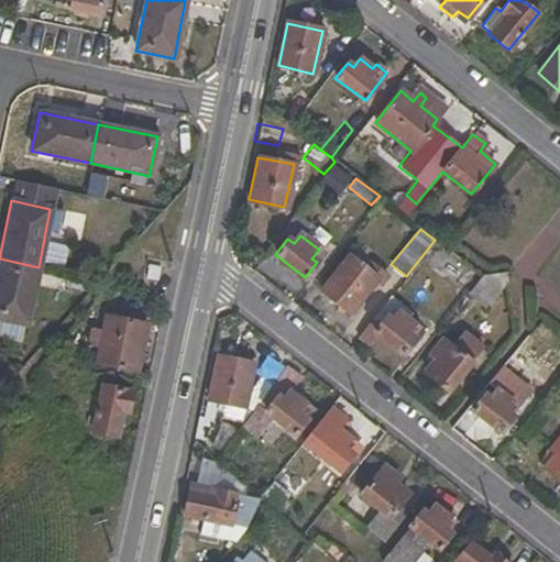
[(374,282),(379,284),(386,275),(369,262),(364,268),(349,256),(320,291),(350,312),(374,282)]
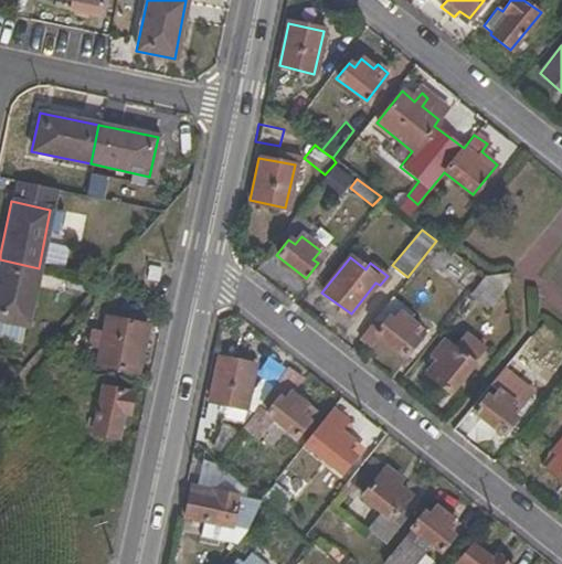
[(0,321),(27,328),(39,268),(0,259),(0,321)]
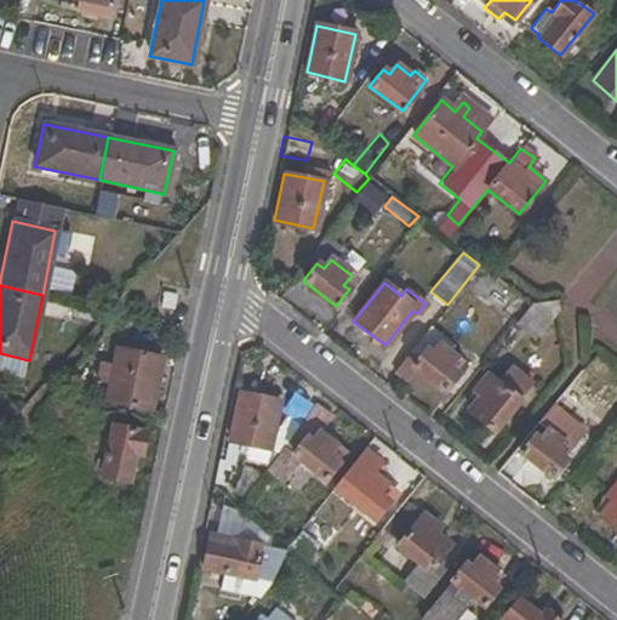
[(536,336),(558,310),(556,303),(529,305),(515,320),(536,336)]
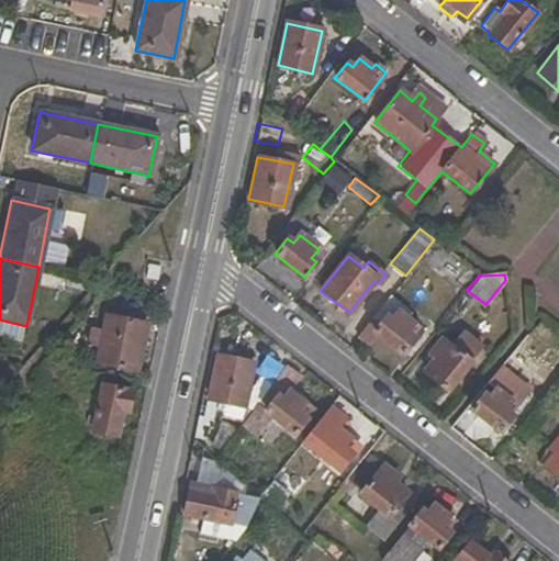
[(421,331),(405,318),(411,313),(389,295),(357,335),(368,345),(378,335),(402,354),(421,331)]
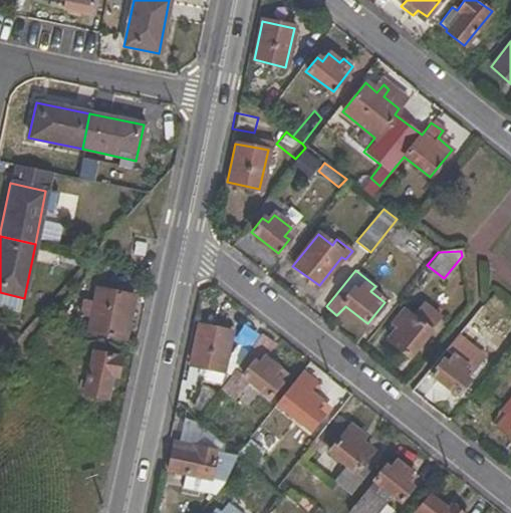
[(124,339),(132,297),(94,289),(92,301),(83,299),(80,316),(88,317),(86,331),(124,339)]
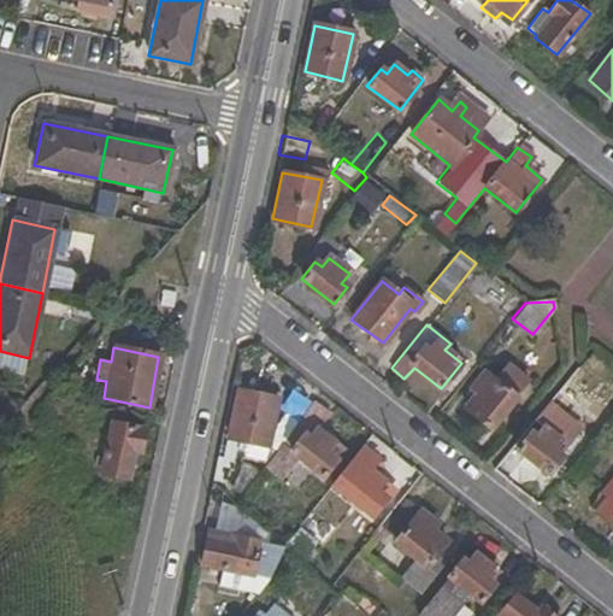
[(465,409),(490,429),(514,397),(484,373),(463,398),(467,403),(465,409)]
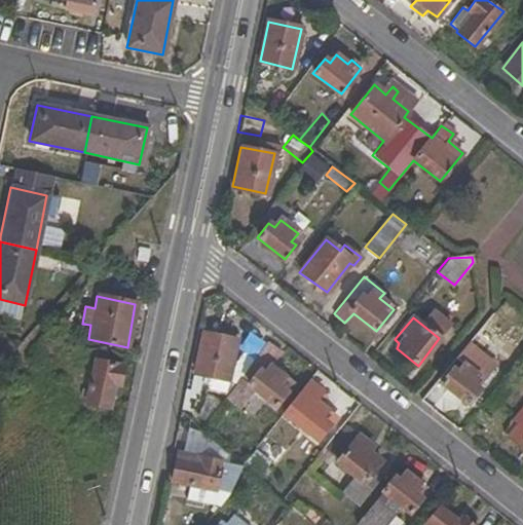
[(195,372),(226,379),(235,339),(203,333),(195,372)]
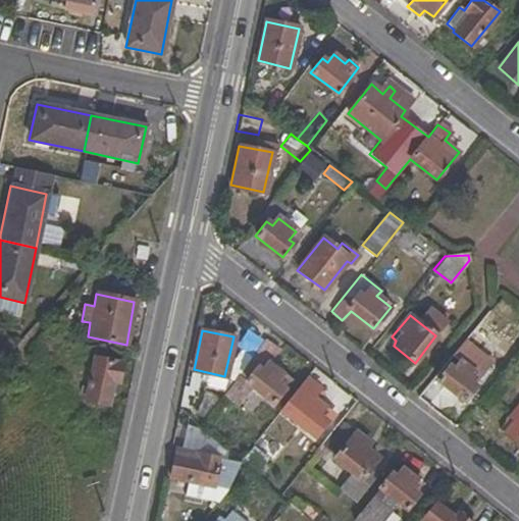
[(117,381),(120,363),(94,357),(85,401),(106,405),(111,380),(117,381)]
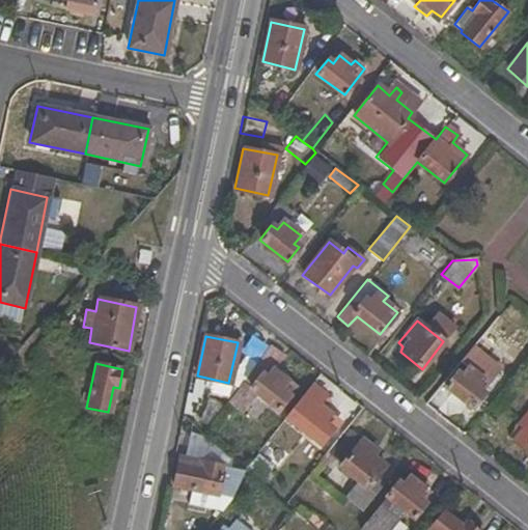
[(483,393),(475,387),(481,378),(468,368),(461,375),(455,372),(445,386),(472,408),(483,393)]
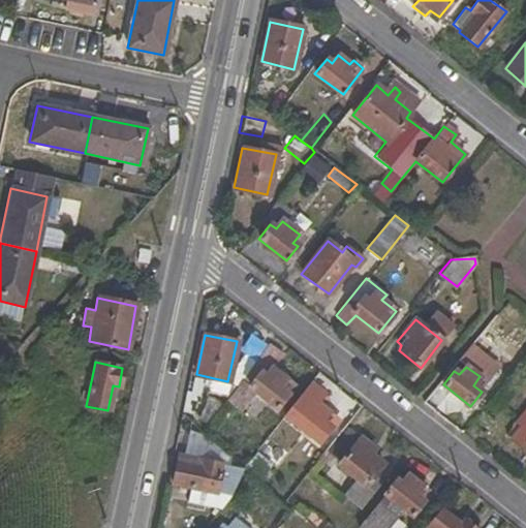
[(253,392),(277,408),(294,386),(272,368),(265,376),(259,373),(248,387),(242,380),(227,400),(239,409),(253,392)]
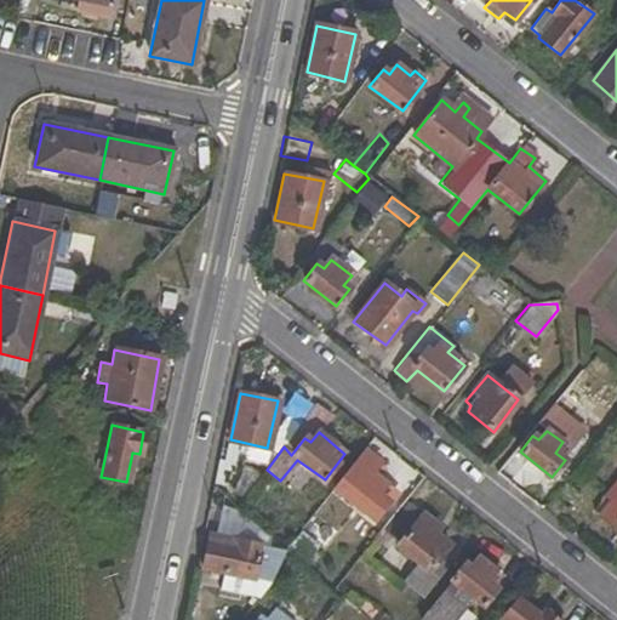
[(343,493),(373,518),(395,494),(370,473),(381,461),(364,449),(346,472),(354,479),(343,493)]
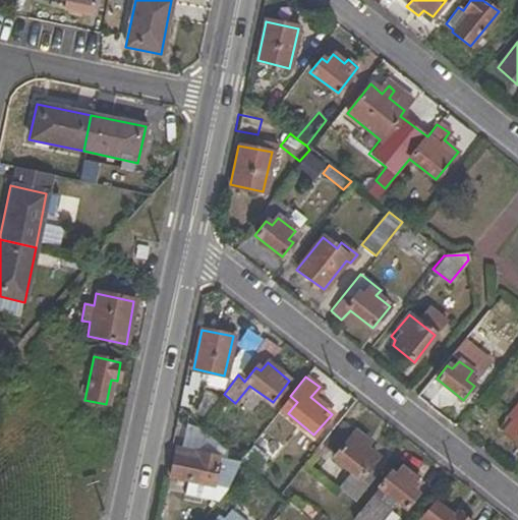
[(517,403),(498,428),(517,444),(517,403)]
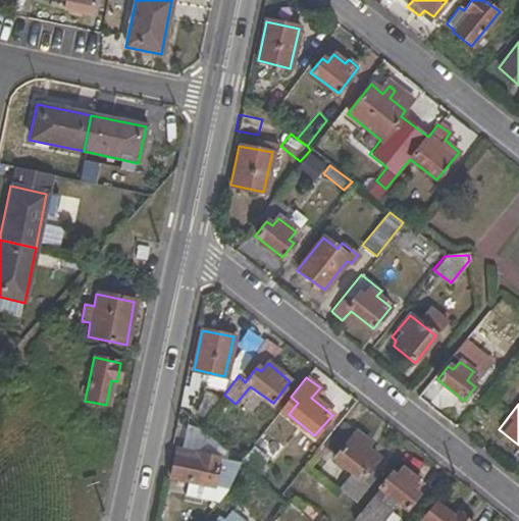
[(333,458),(361,478),(377,458),(365,448),(368,443),(342,421),(322,446),(335,456),(333,458)]
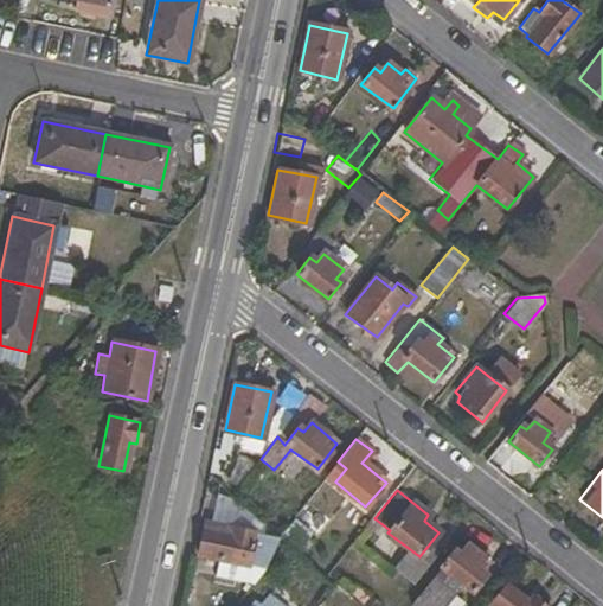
[(197,555),(245,566),(251,533),(204,523),(197,555)]
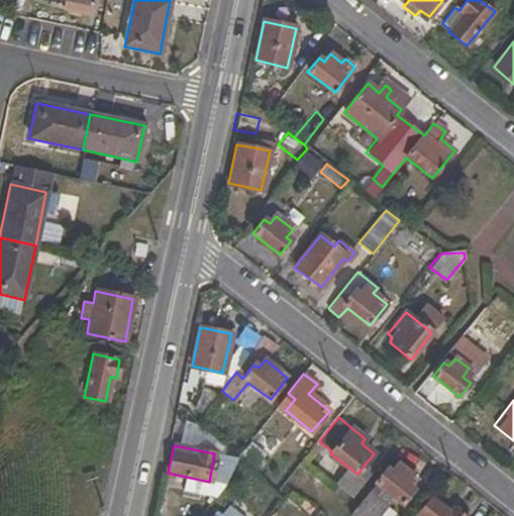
[(413,491),(409,488),(416,480),(398,463),(392,473),(388,470),(351,513),(354,515),(380,515),(395,498),(403,504),(413,491)]
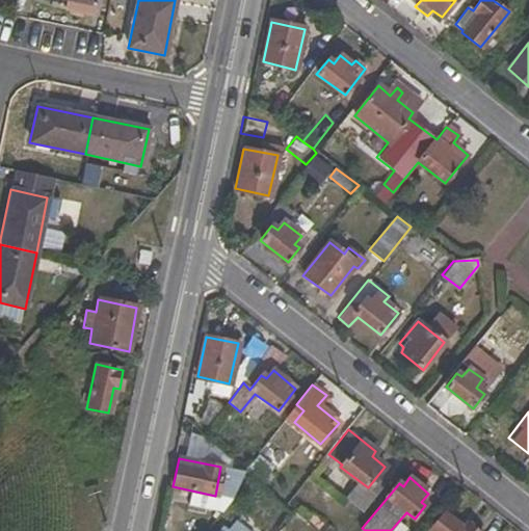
[(444,513),(428,530),(497,530),(505,522),(495,514),(481,530),(477,530),(467,523),(463,528),(444,513)]
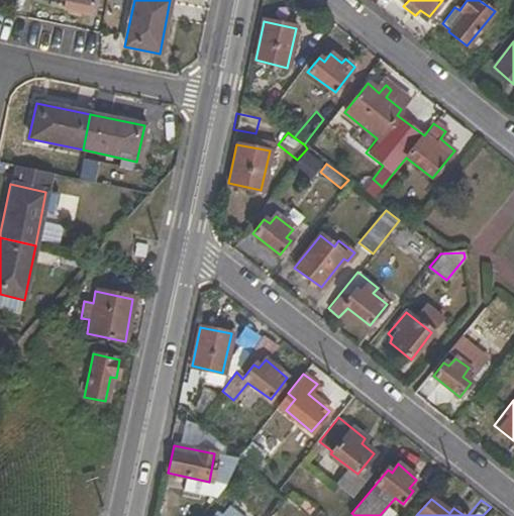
[(239,515),(226,506),(217,515),(239,515)]
